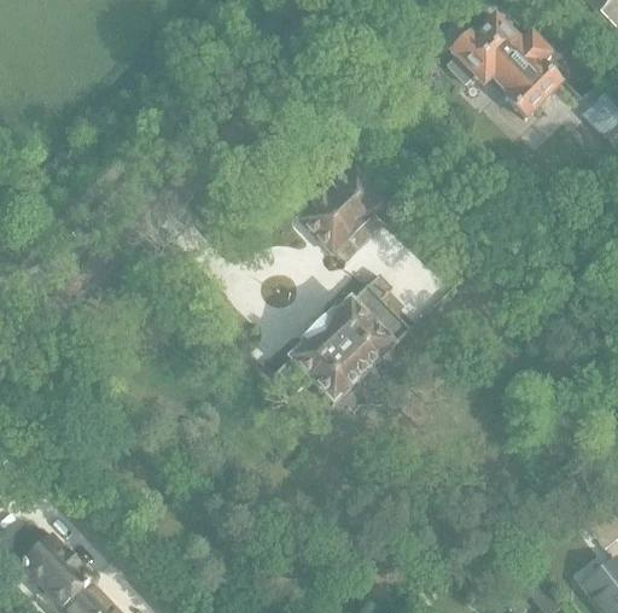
[(455,57),(447,65),(464,83),(473,75),(482,85),(491,76),(509,95),(506,99),(523,117),(530,111),(531,112),(560,85),(541,65),(549,57),(529,35),(520,45),(494,16),(473,35),(470,31),(466,35),(464,34),(452,46),(453,47),(449,51),(455,57)]
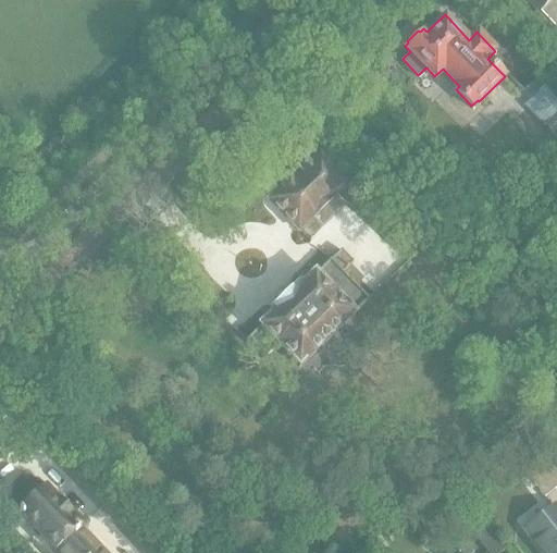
[(556,133),(556,95),(546,84),(529,100),(546,119),(543,122),(555,135),(556,133)]
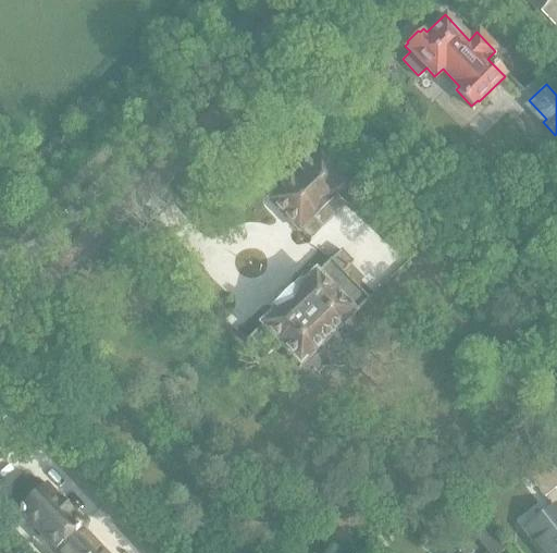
[(336,192),(350,179),(320,147),(269,197),(298,228),(312,214),(322,224),(345,201),(336,192)]
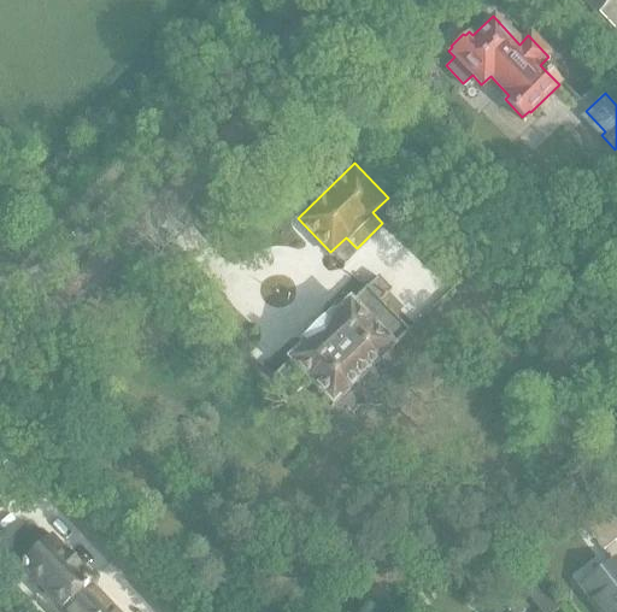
[(392,345),(409,329),(380,299),(392,288),(378,274),(350,301),(348,300),(334,315),(331,313),(301,342),(304,343),(274,371),(294,393),(307,380),(331,404),(393,346),(392,345)]
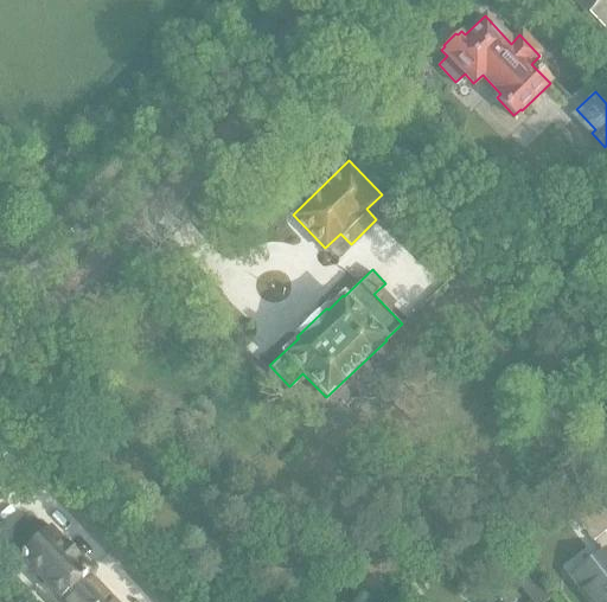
[(593,538),(606,526),(606,505),(599,495),(574,513),(593,538)]
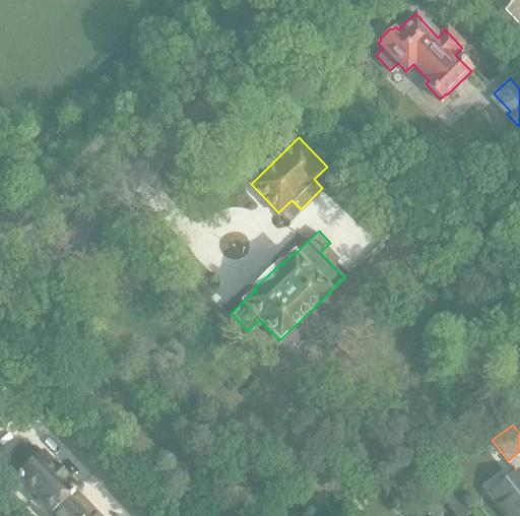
[(408,457),(418,449),(412,442),(402,449),(408,457)]
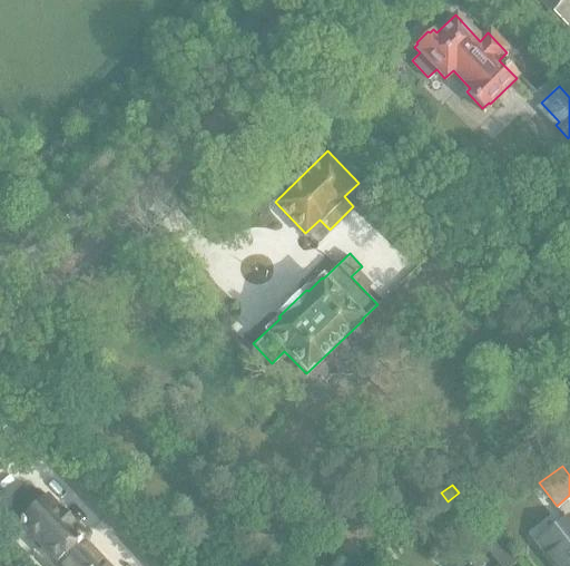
[(105,556),(87,537),(87,536),(75,523),(74,523),(64,513),(62,514),(41,493),(35,493),(29,497),(29,503),(33,508),(19,521),(61,565),(110,565),(102,557),(105,556)]
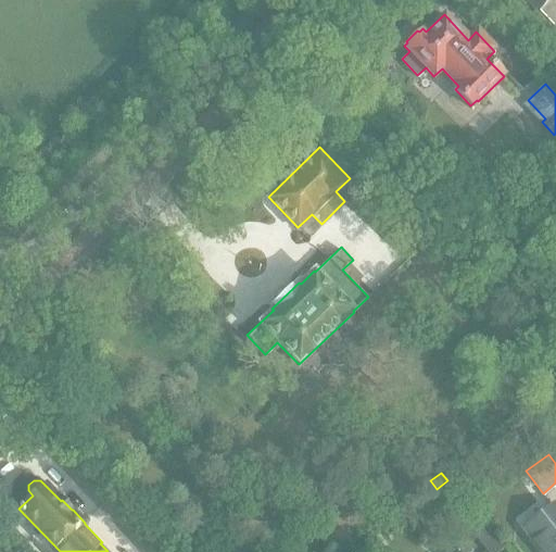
[(555,551),(555,505),(554,502),(523,526),(543,551),(555,551)]
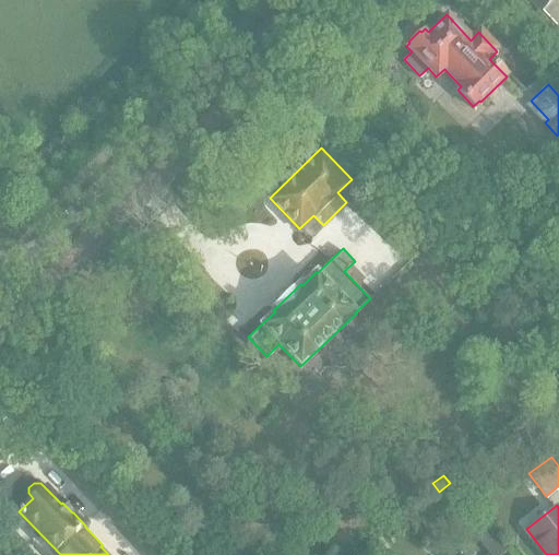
[(491,554),(498,554),(507,548),(489,527),(477,536),(491,554)]
